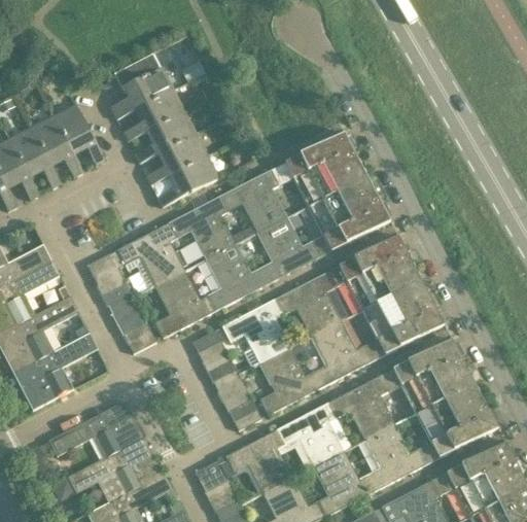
[(134,108),(169,91),(157,68),(153,70),(146,56),(114,71),(129,100),(111,109),(116,118),(135,109),(134,108)]
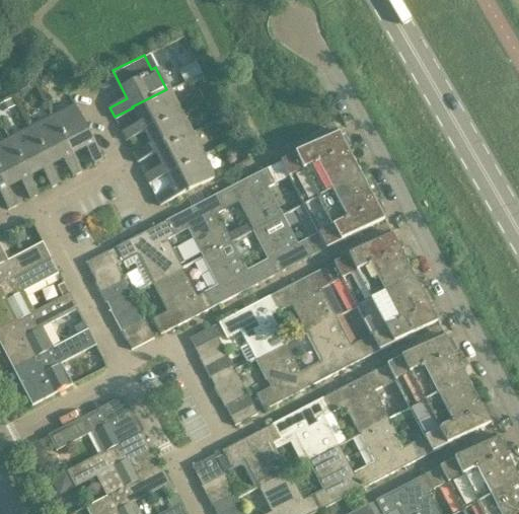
[(177,112),(166,89),(132,106),(133,107),(139,120),(121,129),(126,139),(143,130),(143,129),(177,112)]
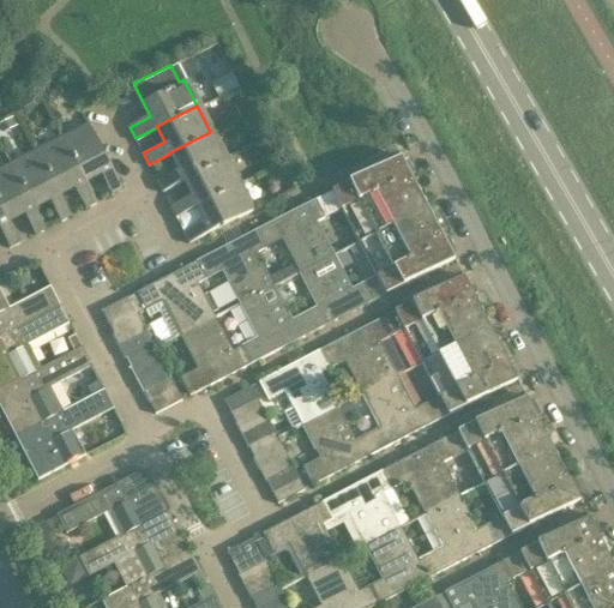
[(64,139),(84,179),(100,170),(110,192),(121,187),(89,126),(64,139)]
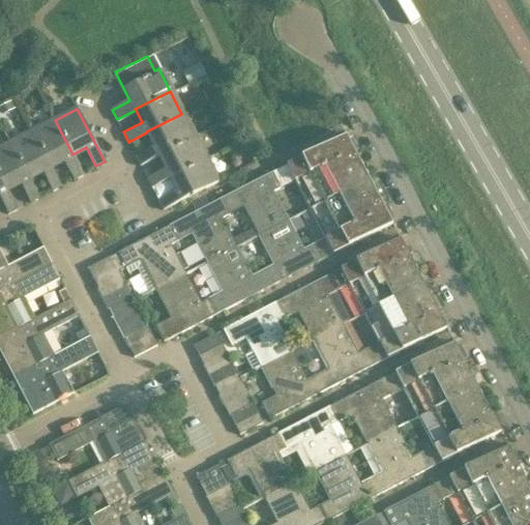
[(192,135),(181,114),(146,132),(146,133),(152,145),(135,154),(139,163),(156,154),(156,153),(192,135)]
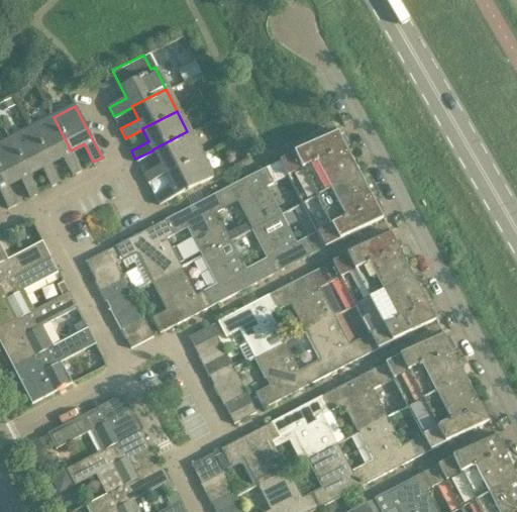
[(80,169),(71,150),(54,117),(31,128),(48,162),(62,155),(72,173),(80,169)]
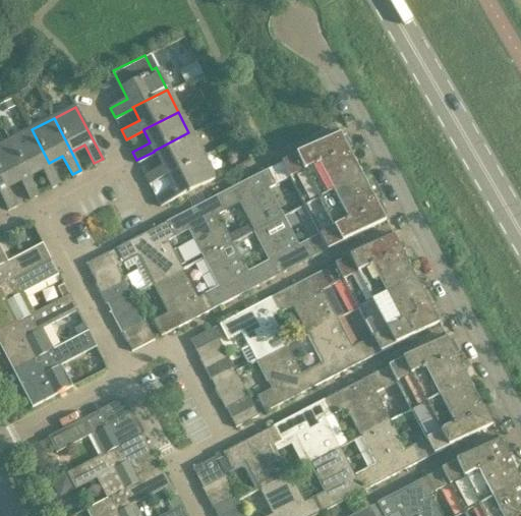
[(305,239),(312,254),(341,238),(385,216),(339,128),(295,152),(267,167),(276,183),(314,162),(315,164),(317,163),(346,217),(344,218),(345,219),(305,239)]
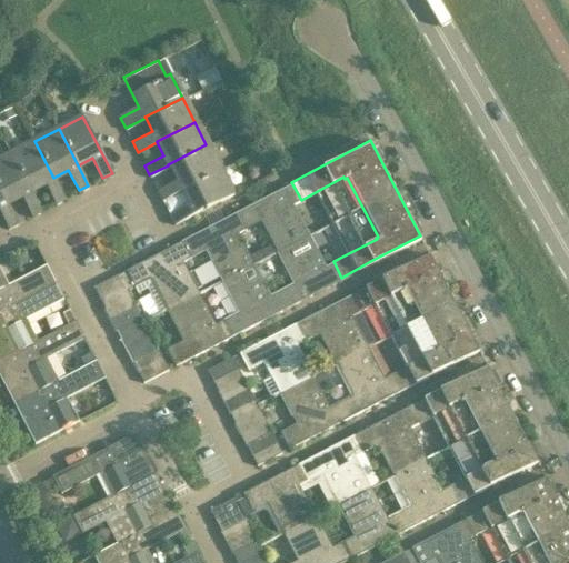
[(35,141),(11,153),(30,190),(45,183),(55,202),(65,197),(53,178),(35,141)]
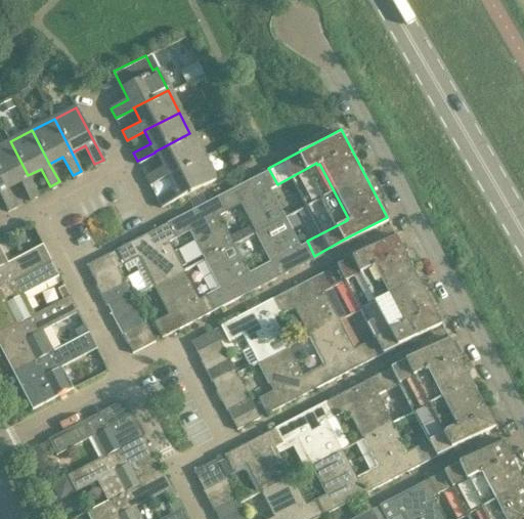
[(201,156),(189,133),(155,152),(155,153),(162,165),(144,174),(148,183),(167,175),(166,174),(201,156)]
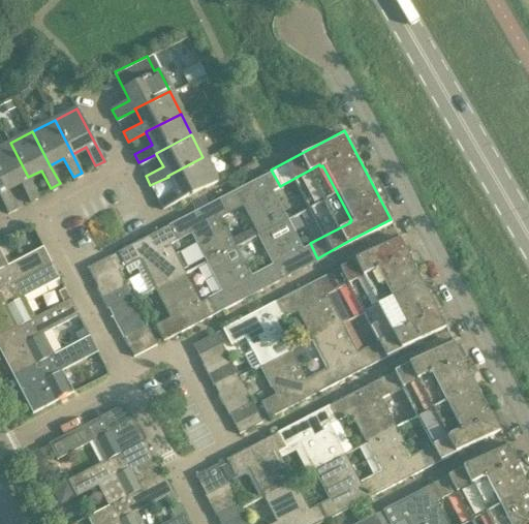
[(10,143),(0,147),(0,177),(5,188),(6,188),(20,181),(29,199),(38,195),(28,177),(10,143)]
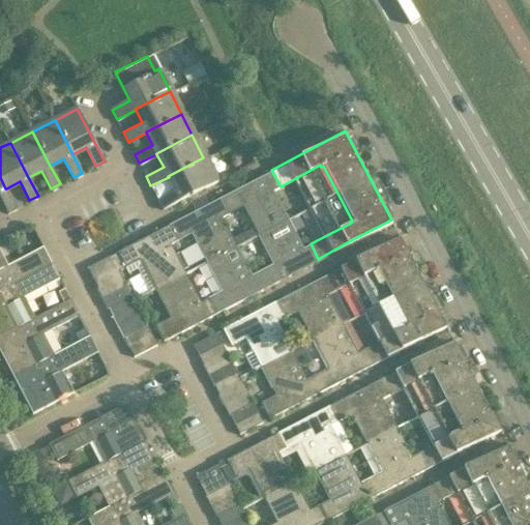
[(168,176),(169,177),(175,190),(157,199),(162,208),(215,180),(203,157),(168,176)]
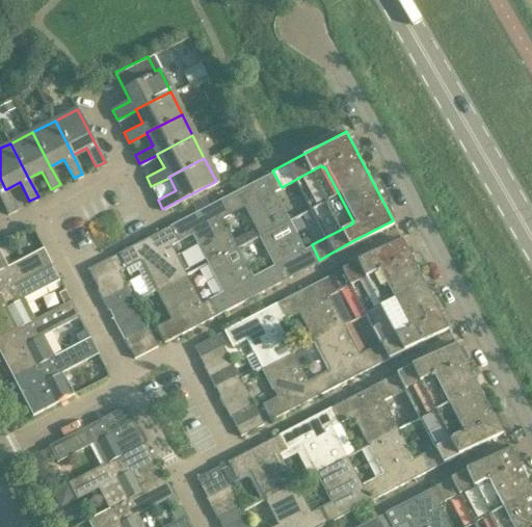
[(220,198),(229,213),(244,205),(259,234),(289,218),(274,190),(282,187),(272,170),(220,198)]
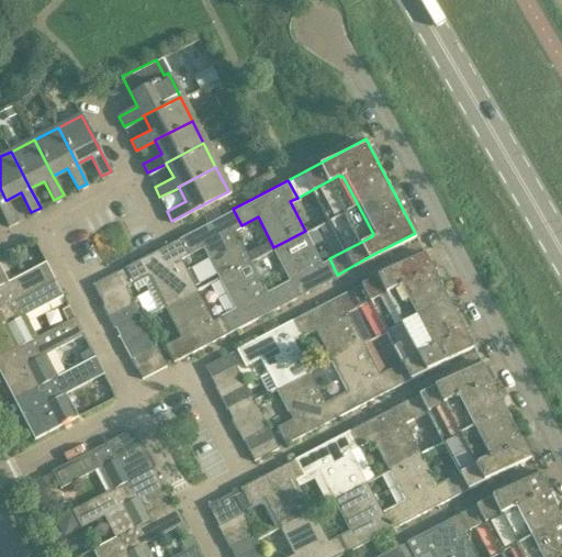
[(6,200),(0,188),(0,209),(8,224),(17,219),(7,200),(6,200)]
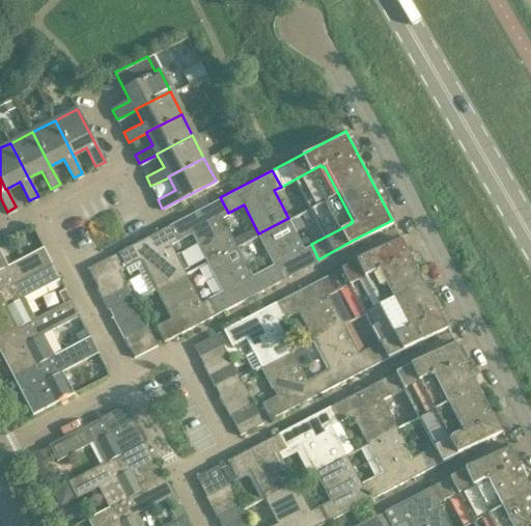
[(205,261),(236,245),(222,216),(228,213),(220,197),(168,224),(176,240),(190,232),(205,261)]
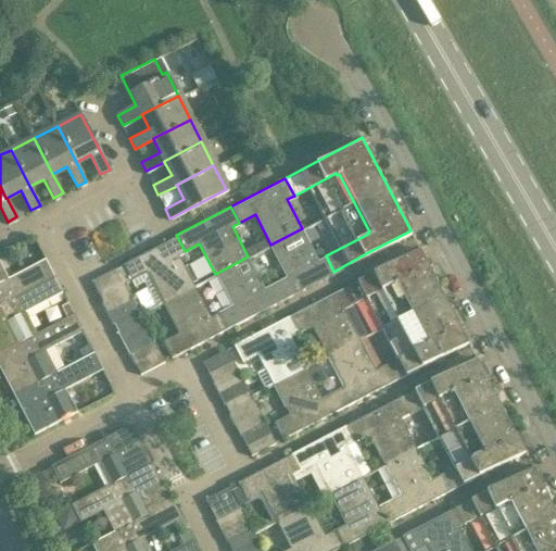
[(302,228),(270,245),(286,275),(272,283),(280,299),(333,272),(326,255),(318,260),(302,228)]
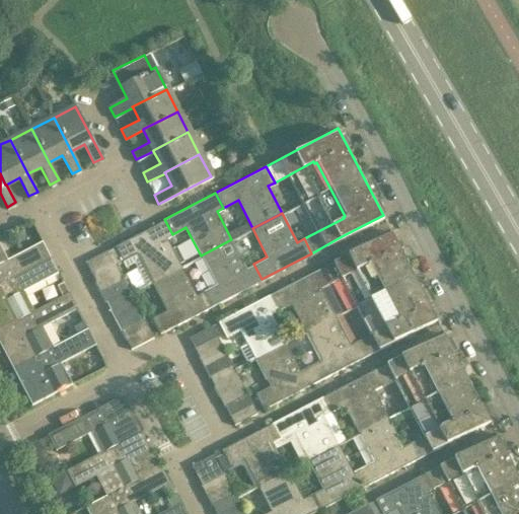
[(150,281),(180,266),(166,237),(172,234),(164,219),(114,245),(122,261),(136,253),(150,281)]
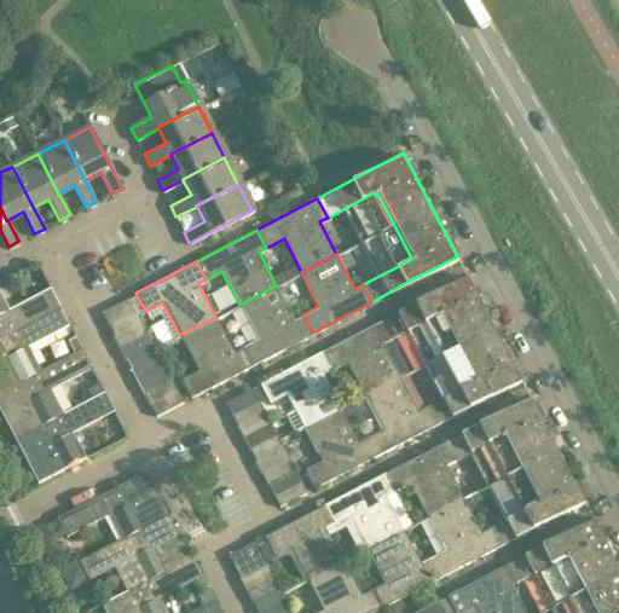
[(426,405),(435,423),(468,405),(520,377),(467,275),(415,301),(381,319),(391,339),(438,313),(439,314),(440,313),(474,379),(472,379),(473,381),(426,405)]
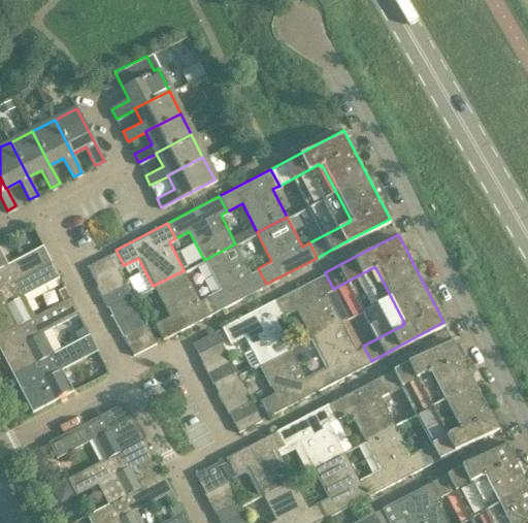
[(0,285),(51,259),(42,243),(7,261),(0,248),(0,285)]
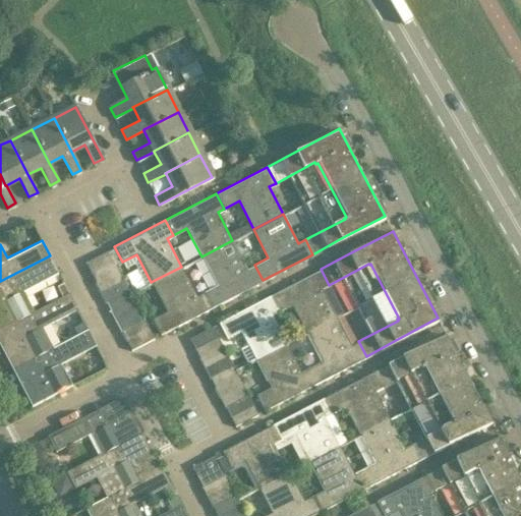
[(263,280),(254,265),(247,269),(232,240),(201,256),(216,284),(203,291),(211,307),(263,280)]
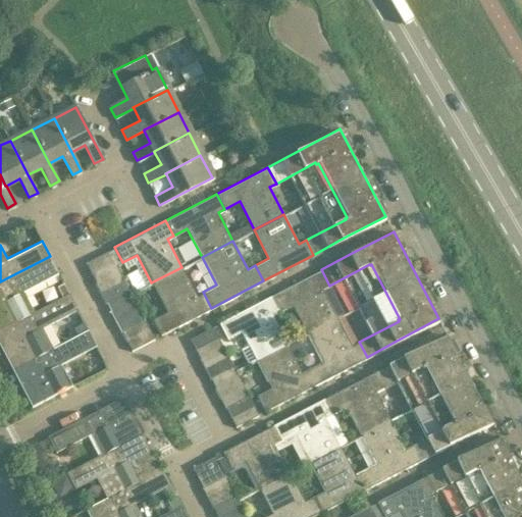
[(91,271),(113,259),(108,249),(86,261),(91,271)]
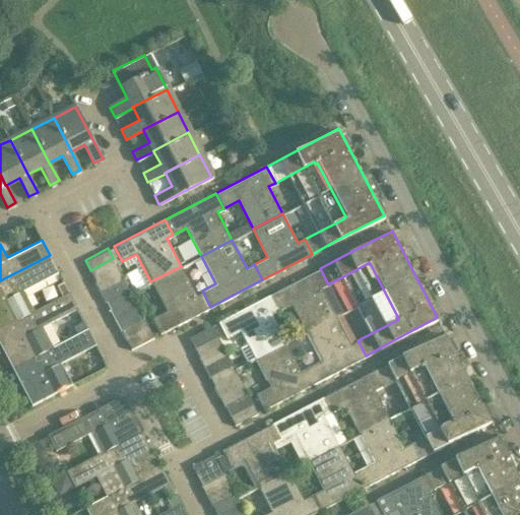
[(58,269),(50,255),(0,280),(0,285),(5,297),(0,299),(0,326),(10,321),(34,308),(22,287),(58,269)]
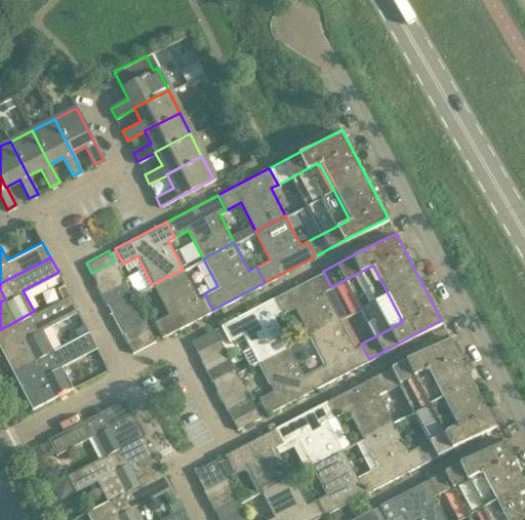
[(119,270),(114,261),(91,273),(96,282),(119,270)]
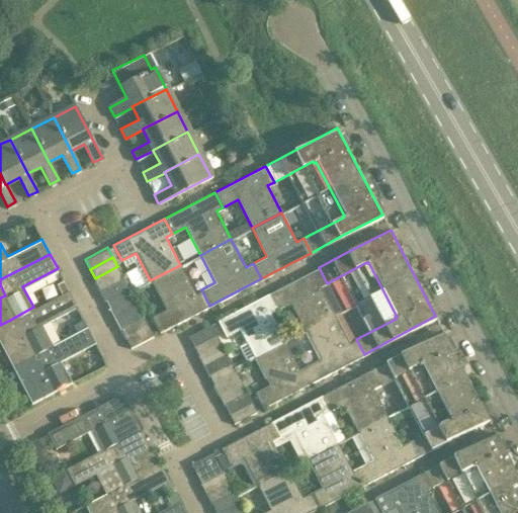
[(209,306),(201,289),(194,292),(180,265),(150,280),(165,310),(151,317),(159,332),(209,306)]
